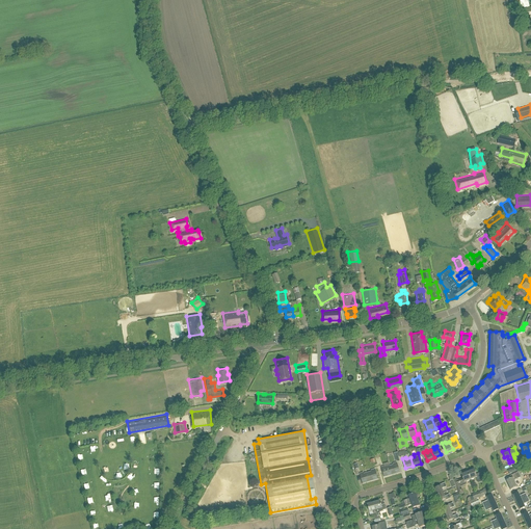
[(392,463),(389,464),(391,472),(399,470),(396,459),(392,461),(392,463)]
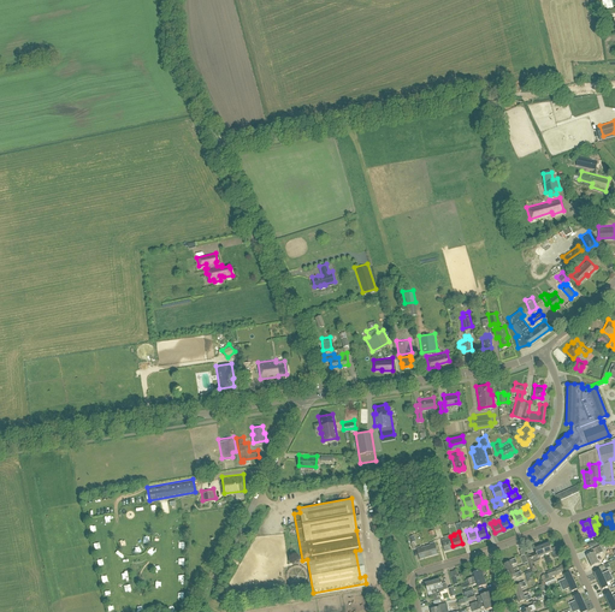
[(444,550),(453,546),(450,536),(445,539),(444,536),(441,538),(444,550)]
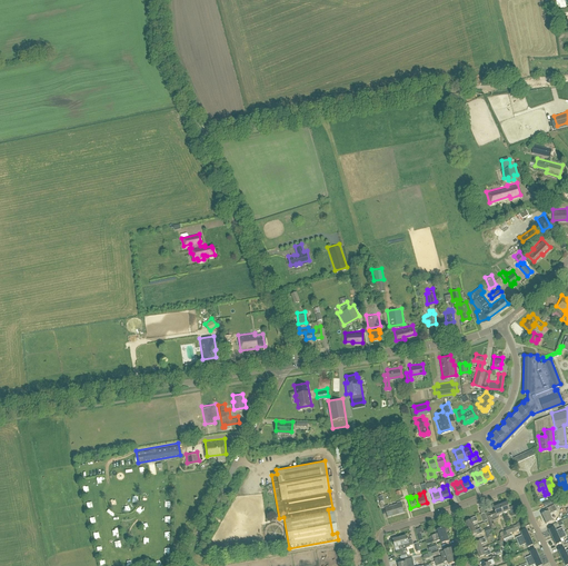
[(396,503),(392,504),(395,513),(404,510),(400,499),(396,500),(396,503)]
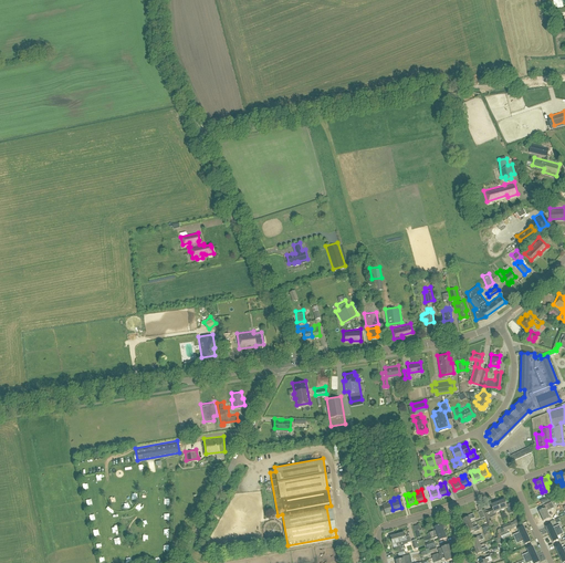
[(497,500),(500,508),(505,506),(508,512),(515,509),(512,500),(505,502),(503,497),(497,500)]
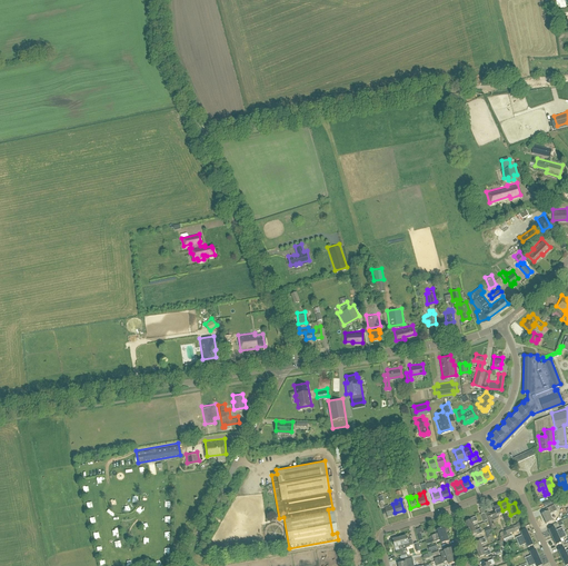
[(395,513),(392,504),(388,505),(387,503),(384,504),(387,515),(395,513)]
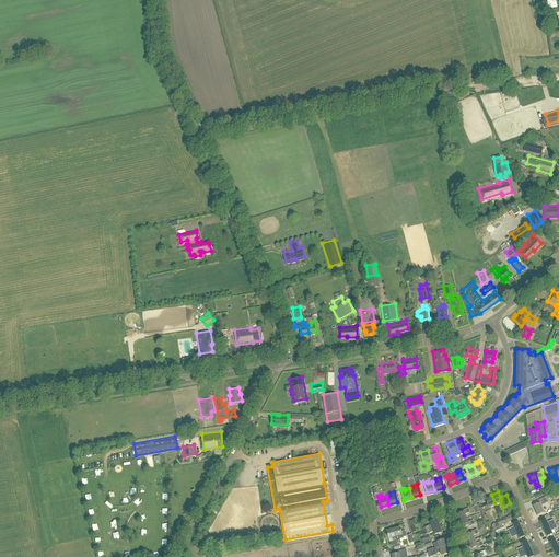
[(495,502),(491,495),(485,497),(487,502),(482,505),(481,503),(477,501),(482,517),(486,515),(484,510),(489,508),(489,505),(495,502)]
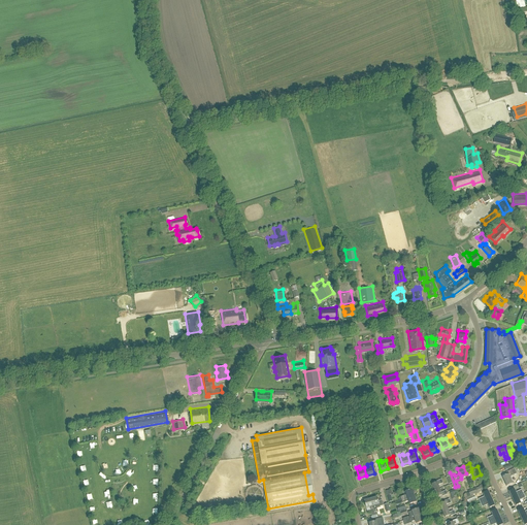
[(516,471),(513,466),(505,469),(506,472),(501,474),(505,484),(517,479),(516,476),(515,477),(513,472),(516,471)]
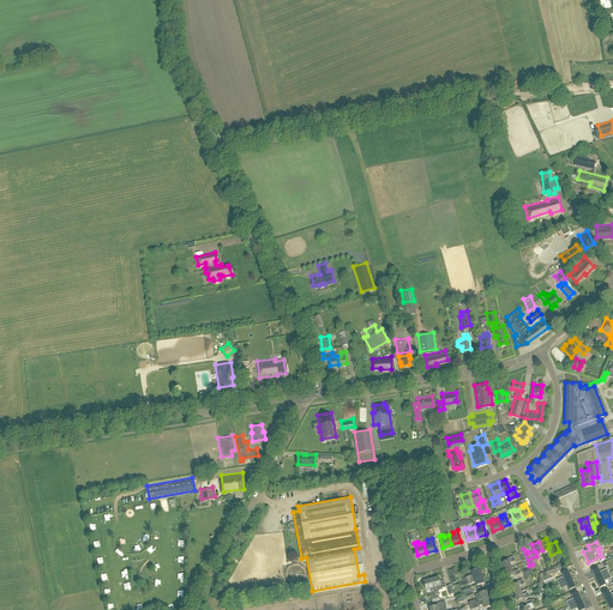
[(504,567),(510,565),(509,561),(514,559),(512,554),(506,556),(508,557),(502,560),(504,567)]
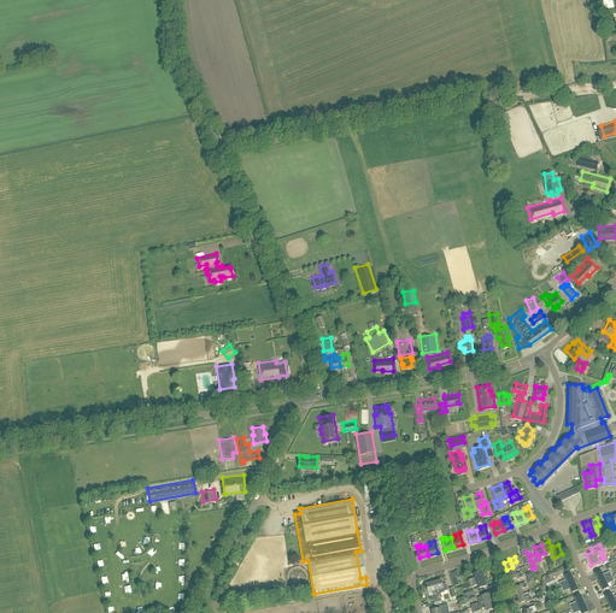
[(561,564),(550,569),(552,575),(563,570),(561,564)]
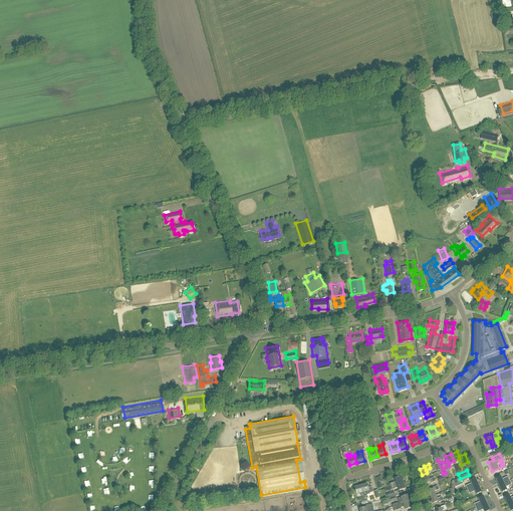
[(427,473),(422,475),(425,481),(430,479),(430,480),(435,479),(433,475),(429,477),(427,473)]
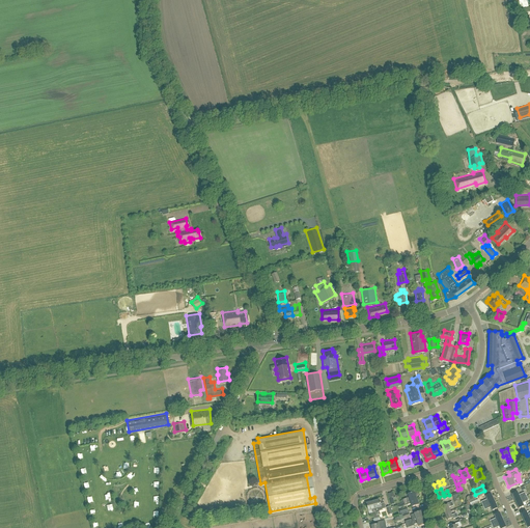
[(514,499),(526,494),(524,491),(521,492),(521,491),(518,493),(517,489),(511,492),(514,499)]
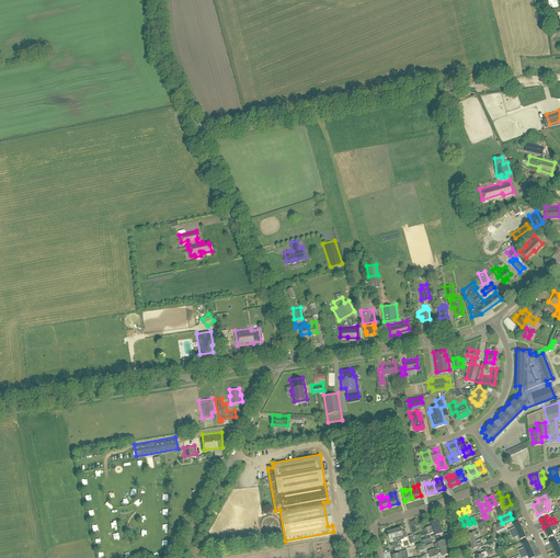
[(424,525),(425,528),(440,524),(437,517),(430,520),(431,523),(424,525)]
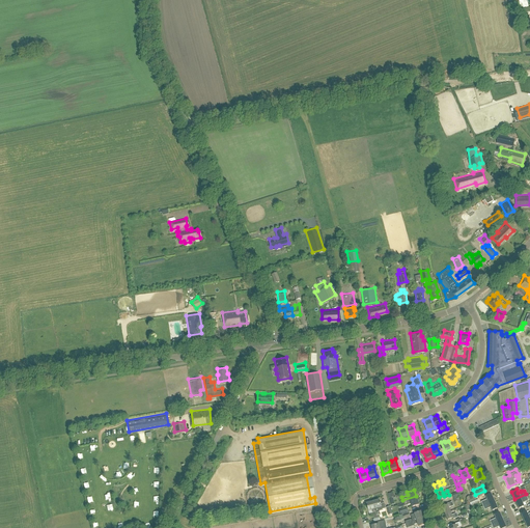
[(466,498),(475,495),(473,490),(470,491),(471,493),(466,495),(466,496),(466,498)]
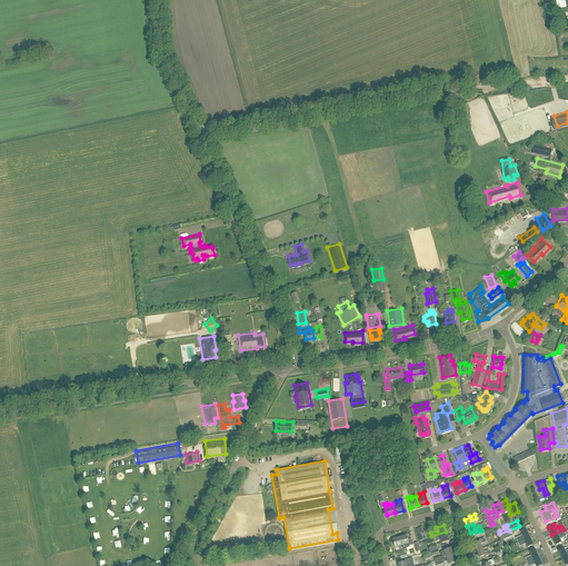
[(515,536),(517,540),(528,535),(525,526),(519,528),(520,533),(517,534),(518,534),(515,536)]
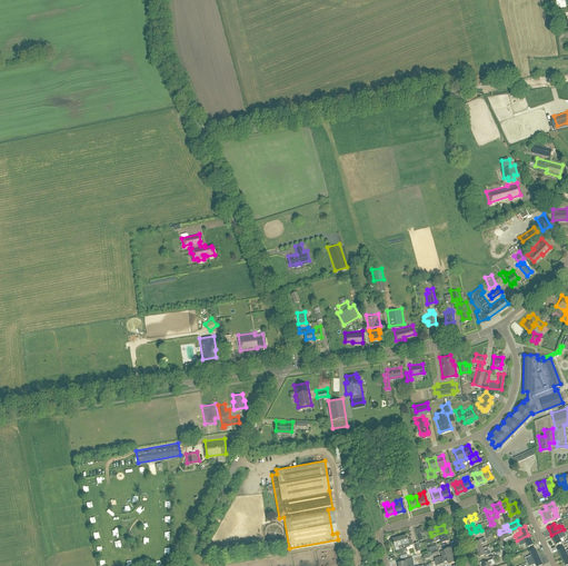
[(565,533),(564,529),(551,535),(555,543),(560,540),(559,536),(562,535),(561,535),(565,533)]
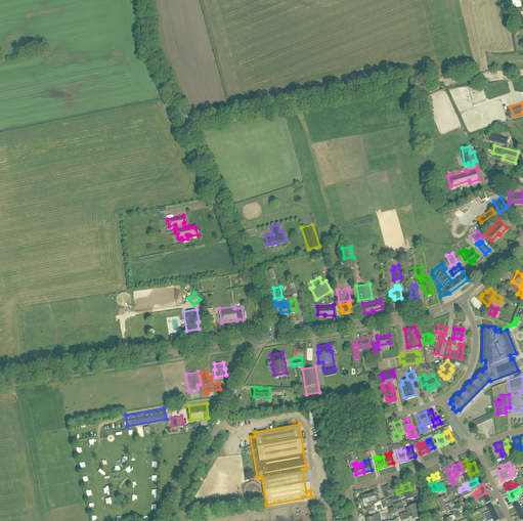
[(410,489),(397,493),(398,496),(404,494),(405,497),(412,495),(410,489)]
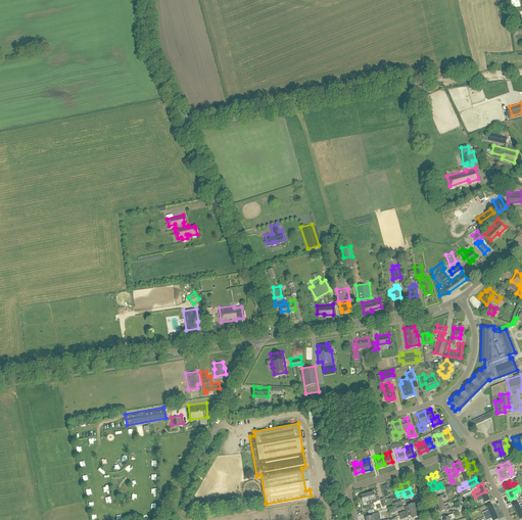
[(372,504),(372,505),(373,505),(371,498),(374,497),(375,500),(379,499),(378,492),(374,494),(373,490),(367,492),(370,505),(372,504)]
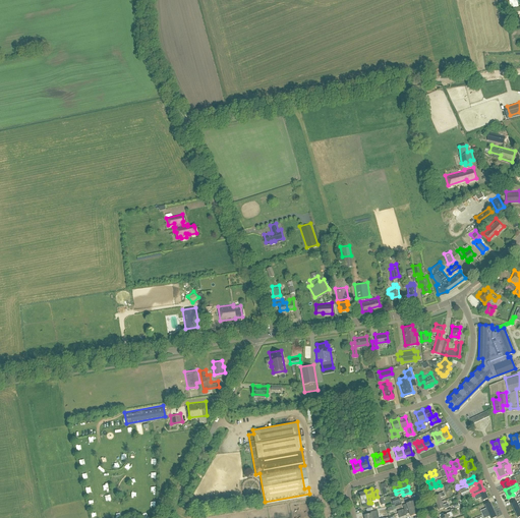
[(432,495),(436,501),(441,499),(440,496),(444,494),(443,490),(438,492),(438,493),(432,495)]
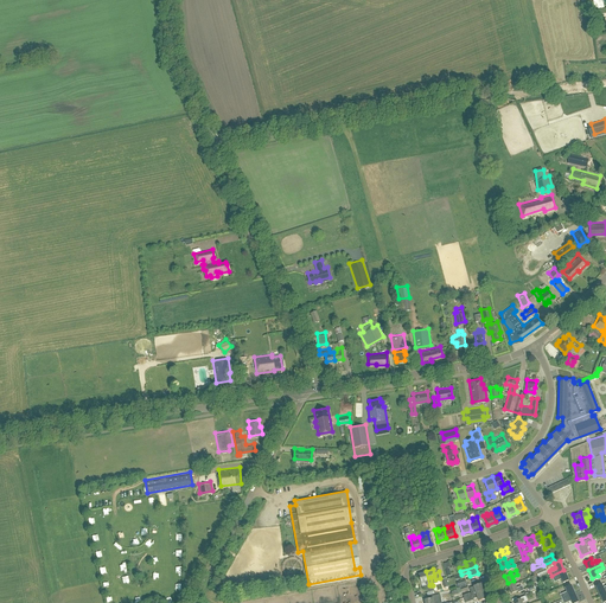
[(568,577),(563,570),(552,576),(553,579),(556,577),(556,578),(560,576),(561,581),(568,577)]
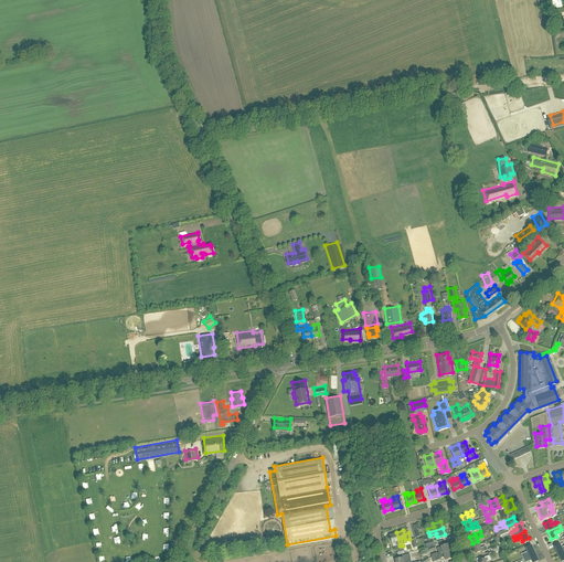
[(402,545),(402,544),(400,545),(396,532),(389,533),(391,541),(394,540),(397,550),(403,548),(402,545)]
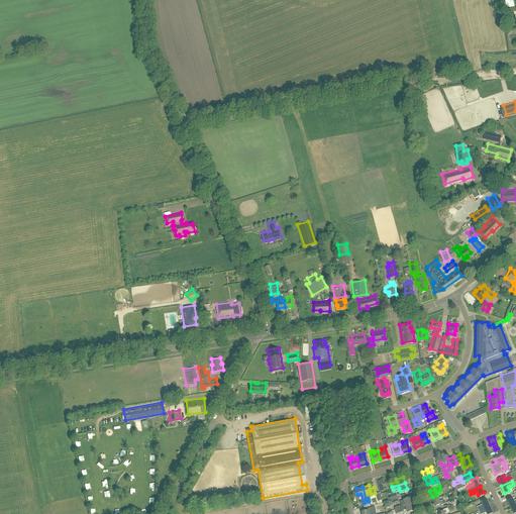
[(437,495),(432,497),(434,504),(439,502),(440,503),(444,501),(443,497),(438,499),(437,495)]
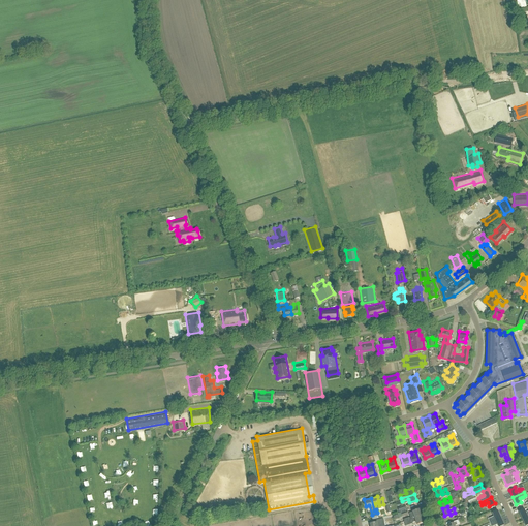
[(518,508),(521,517),(527,513),(527,508),(527,509),(527,508),(525,511),(523,506),(518,508)]
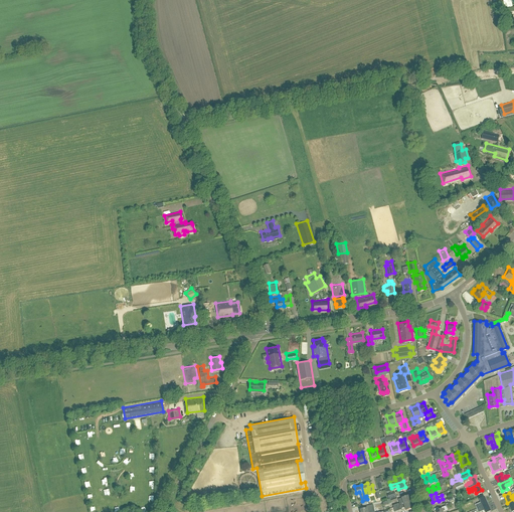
[(388,507),(409,500),(407,494),(401,496),(397,497),(398,501),(392,503),(392,505),(388,507)]
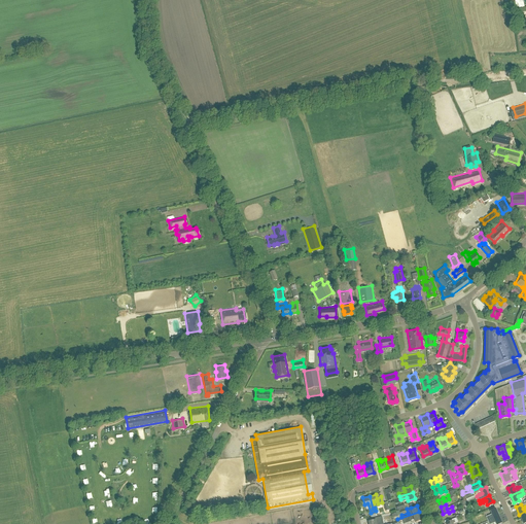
[(487,518),(498,513),(494,505),(489,509),(491,512),(488,513),(488,514),(485,515),(487,518)]
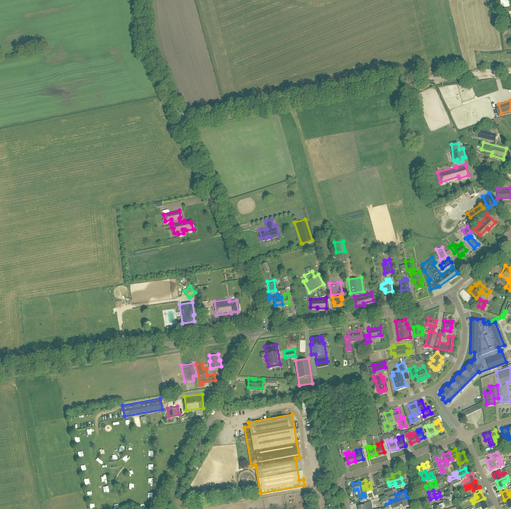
[(409,503),(407,497),(386,504),(388,508),(398,504),(398,503),(402,502),(403,505),(409,503)]
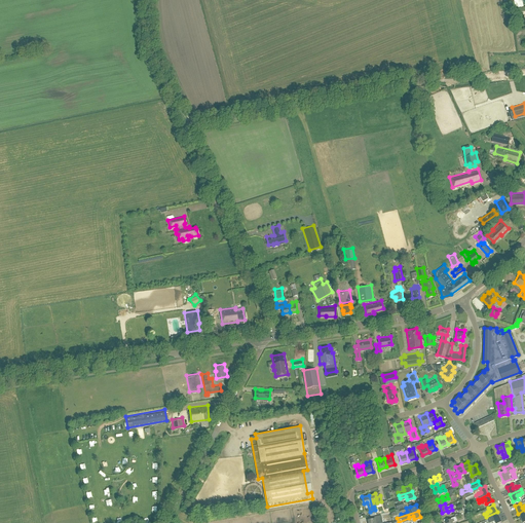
[(500,520),(497,512),(486,517),(487,521),(490,519),(490,520),(493,519),(495,522),(500,520)]
